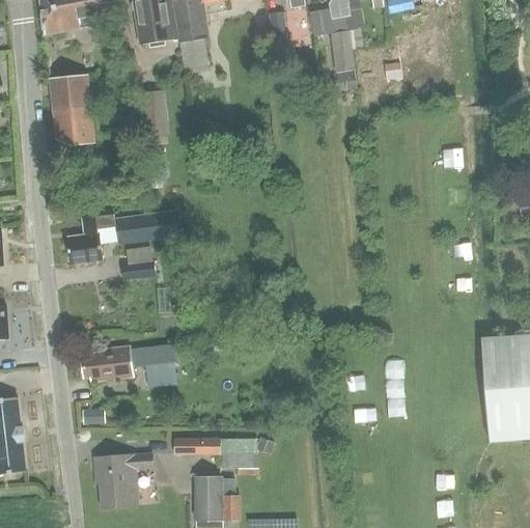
[(99,15),(117,10),(115,0),(39,0),(45,35),(101,23),(99,15)]
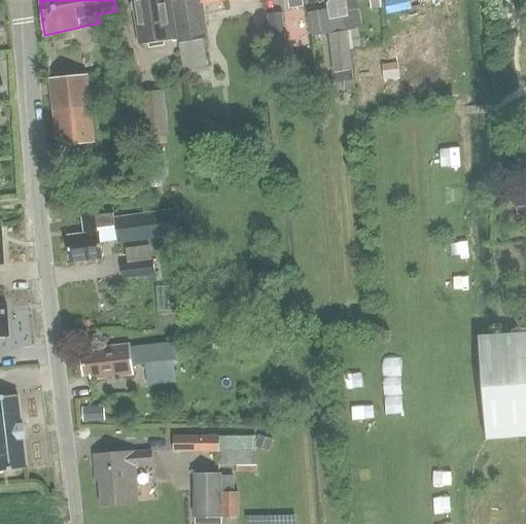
[(132,0),(139,43),(175,37),(169,3),(169,0),(132,0)]
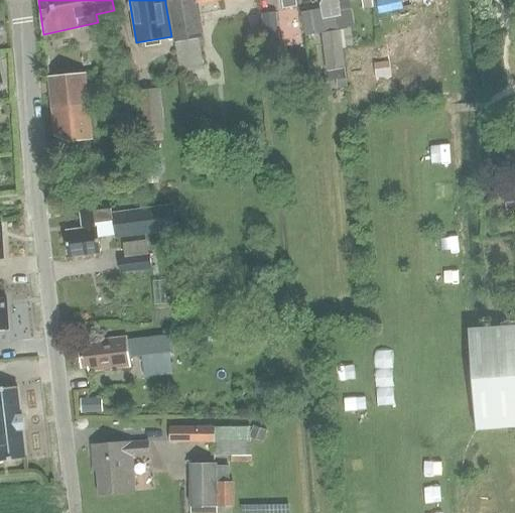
[(168,0),(175,40),(174,40),(180,70),(205,65),(199,35),(204,34),(199,10),(220,6),(218,0),(168,0)]
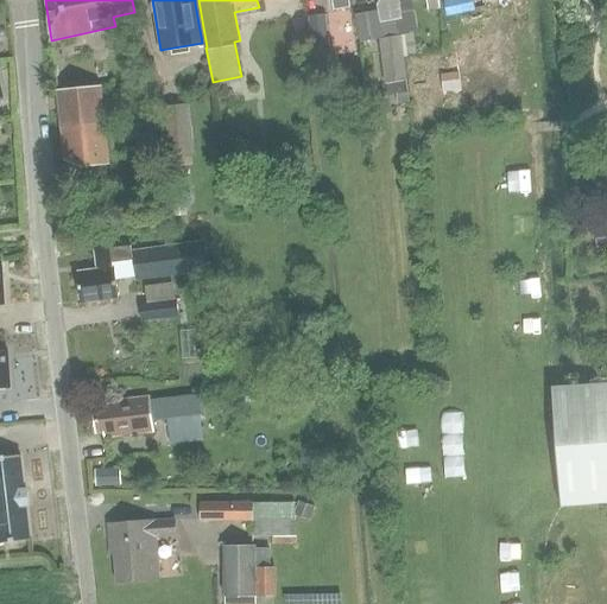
[(380,20),(400,17),(400,11),(399,0),(378,0),(377,2),(380,20)]
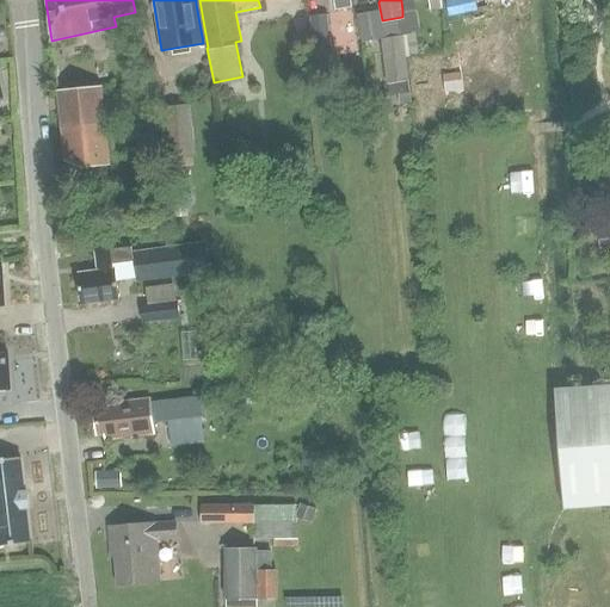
[(445,0),(448,14),(476,8),(474,0),(445,0)]
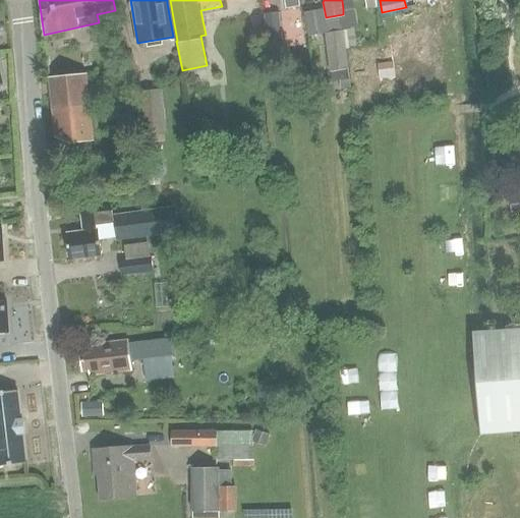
[(343,14),(345,29),(350,27),(350,25),(353,25),(356,24),(353,7),(343,9),(343,14)]
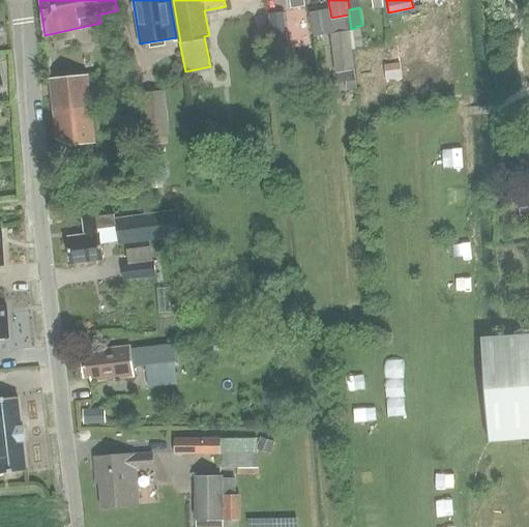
[(287,46),(284,10),(267,12),(269,37),(270,47),(287,46)]
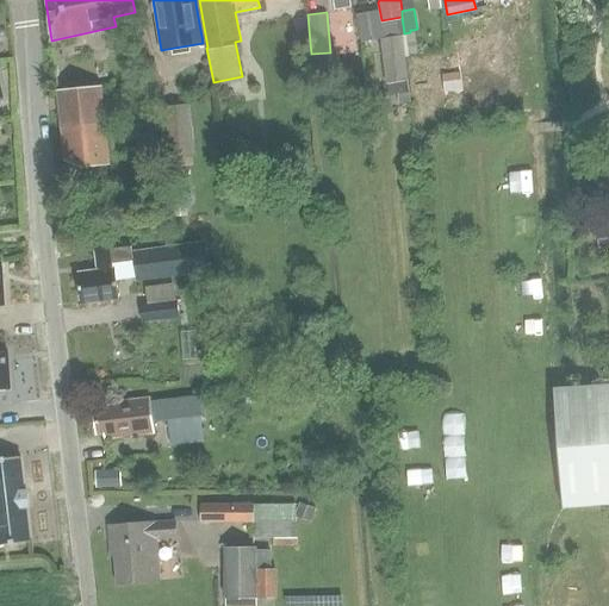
[(404,33),(402,33),(404,54),(417,51),(414,30),(410,30),(410,32),(404,33)]
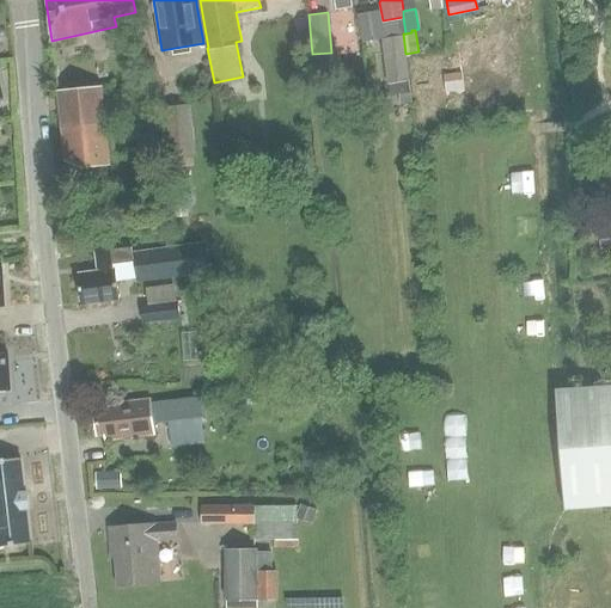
[(409,79),(403,34),(380,37),(389,92),(407,90),(405,80),(409,79)]
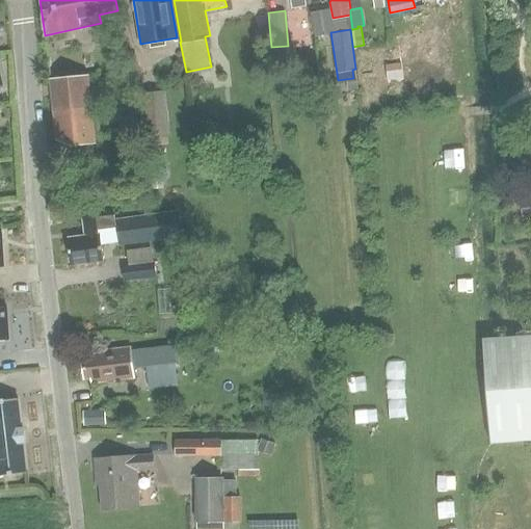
[(400,62),(385,64),(387,78),(402,76),(400,62)]
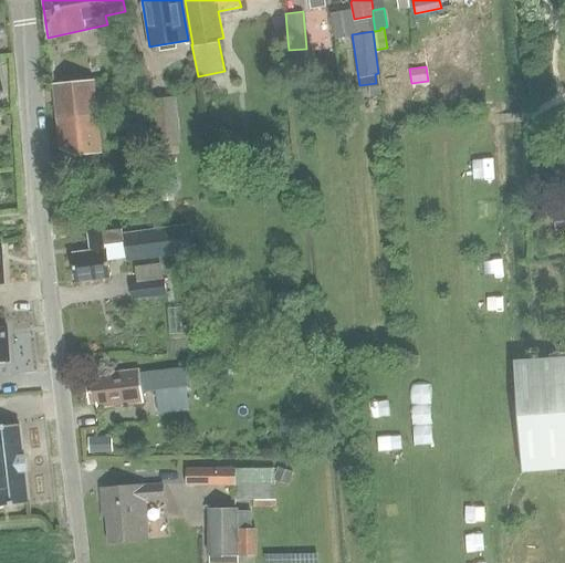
[(93,79),(53,82),(60,147),(76,154),(101,150),(93,79)]
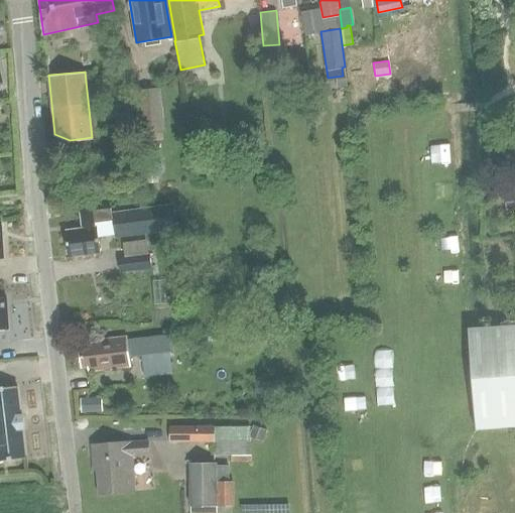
[(159,87),(136,89),(140,133),(164,131),(159,87)]
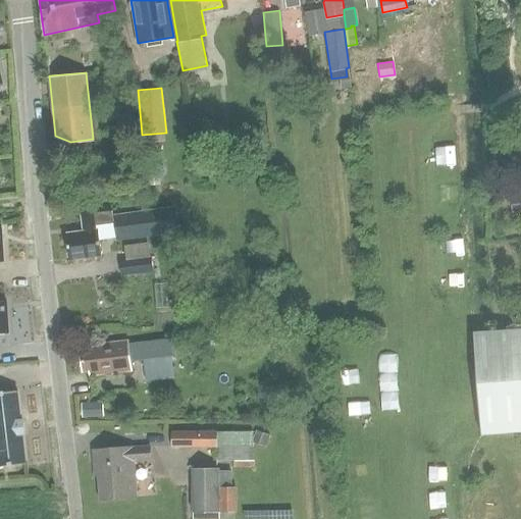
[(83,230),(66,232),(69,258),(101,254),(99,236),(97,224),(111,222),(113,234),(115,234),(115,240),(176,231),(172,205),(112,213),(111,209),(94,212),(93,209),(81,211),(83,230)]
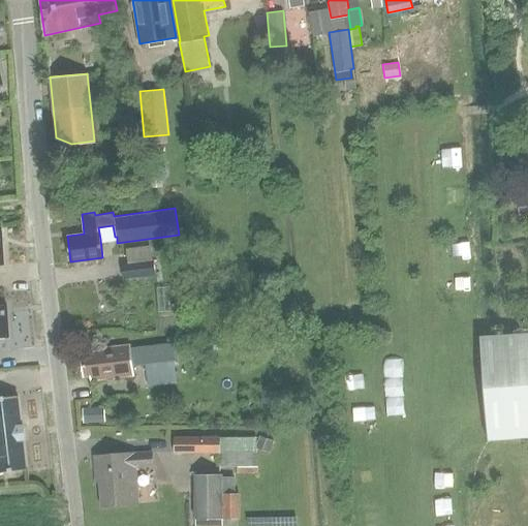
[(152,257),(120,261),(122,277),(154,273),(152,257)]
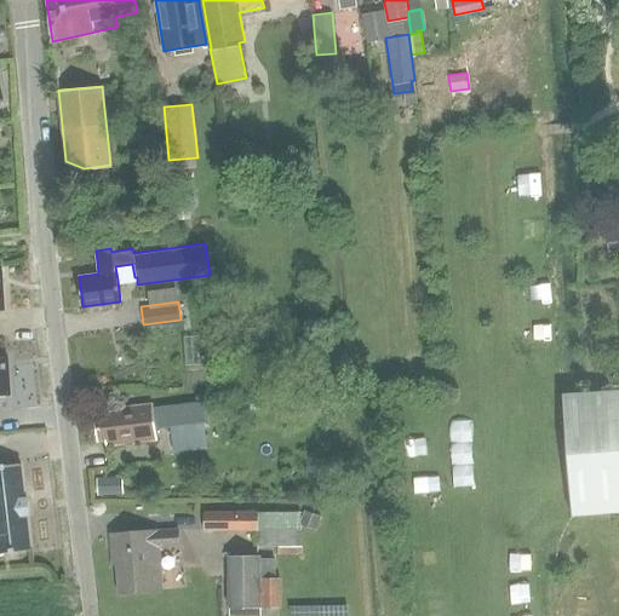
[(7,356),(0,356),(0,393),(10,393),(7,356)]
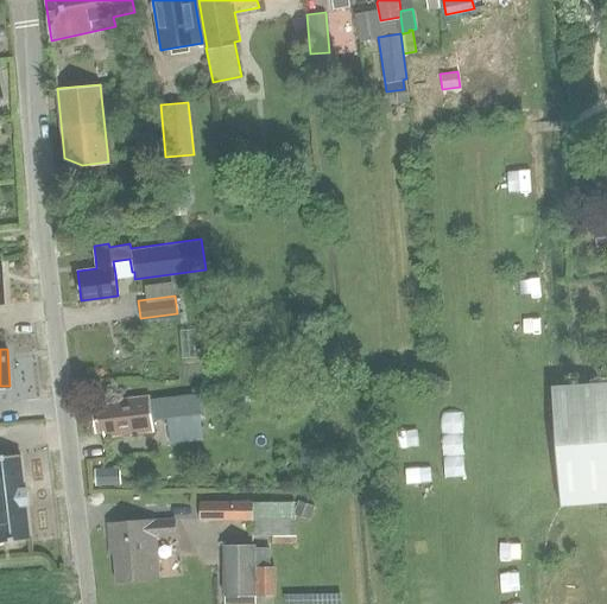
[(606,376),(551,381),(561,498),(606,495),(606,376)]
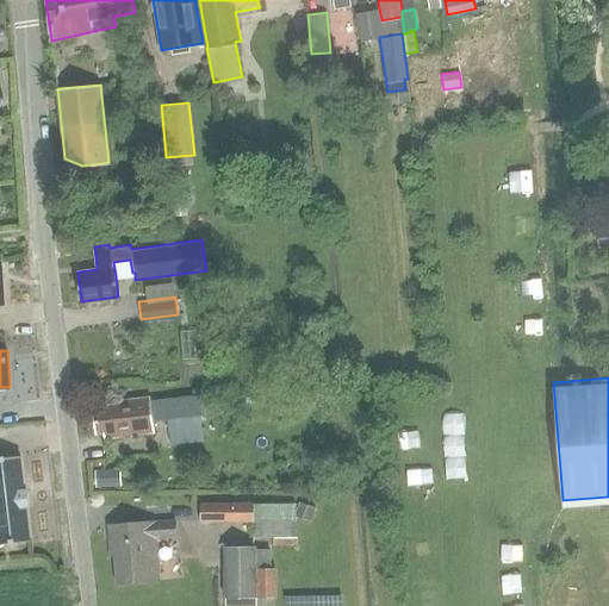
[(131,433),(154,430),(153,418),(168,417),(171,441),(204,437),(198,394),(150,400),(150,395),(107,401),(107,407),(93,410),(97,431),(103,430),(104,437),(119,435),(122,437),(129,436),(131,433)]
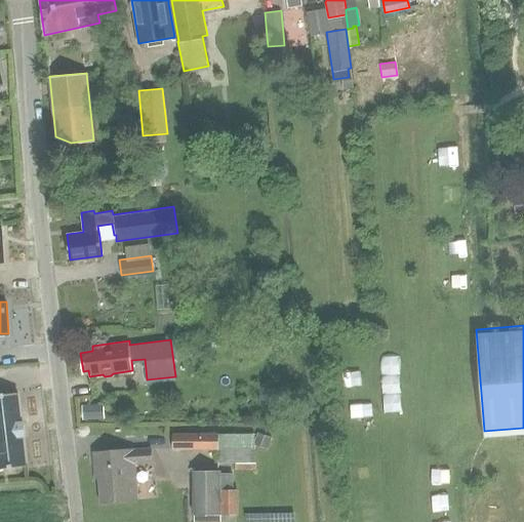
[(17,391),(0,393),(0,468),(26,465),(23,435),(24,435),(23,420),(21,420),(17,391)]
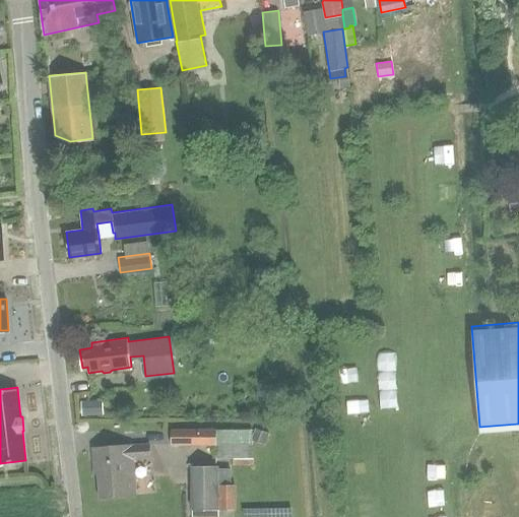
[(104,413),(103,408),(103,399),(80,400),(81,414),(104,413)]
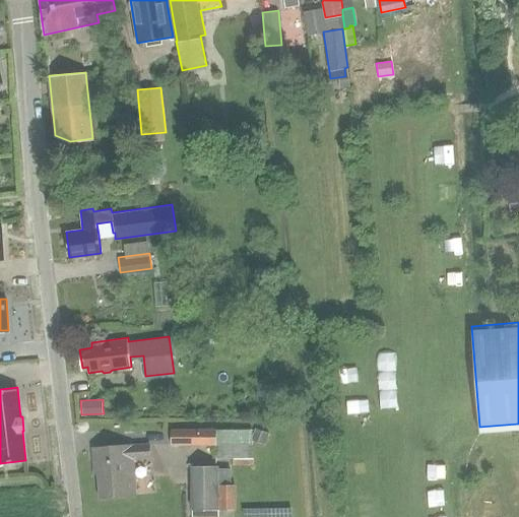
[(251,429),(170,428),(170,444),(215,444),(215,458),(232,458),(232,466),(251,466),(251,429)]
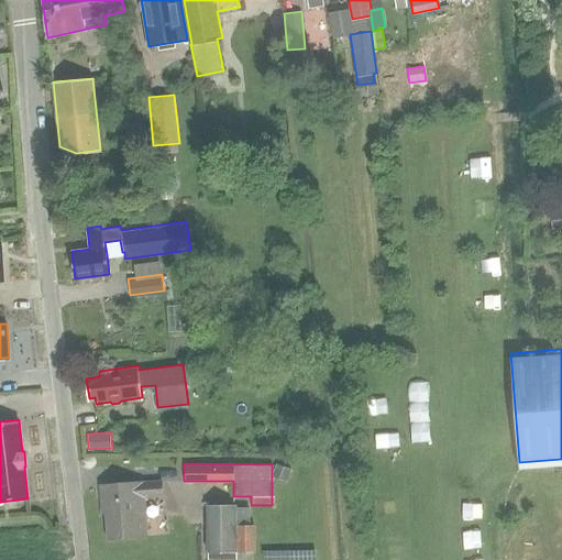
[(286,481),(290,468),(277,463),(274,471),(272,475),(286,481)]
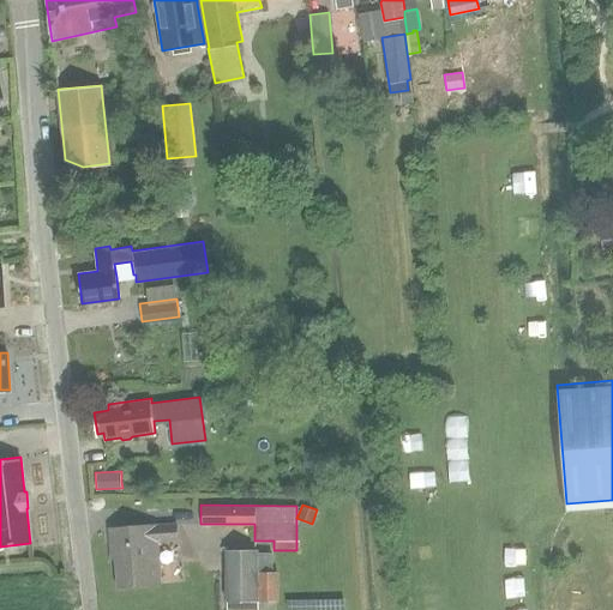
[(118,585),(160,581),(157,541),(178,539),(176,521),(156,523),(108,527),(110,556),(115,556),(118,585)]
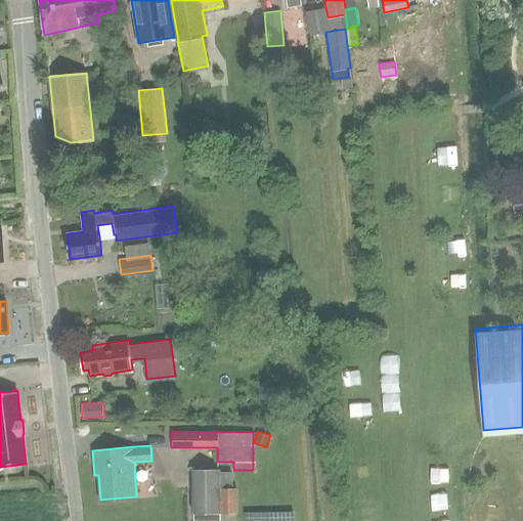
[(191,469),(192,513),(237,513),(236,487),(232,487),(232,470),(220,470),(220,468),(191,469)]
